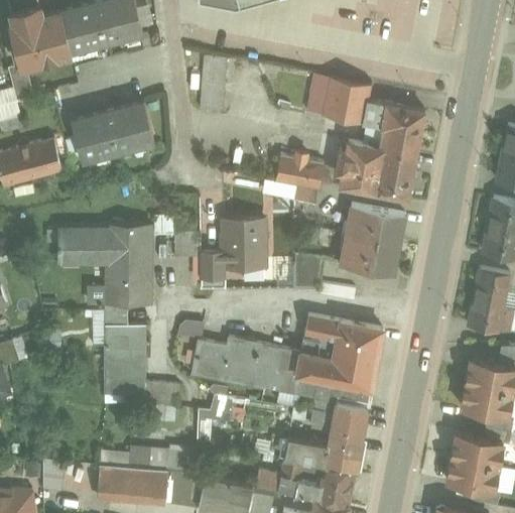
[(134,0),(104,0),(60,11),(71,49),(71,50),(143,31),(134,0)]
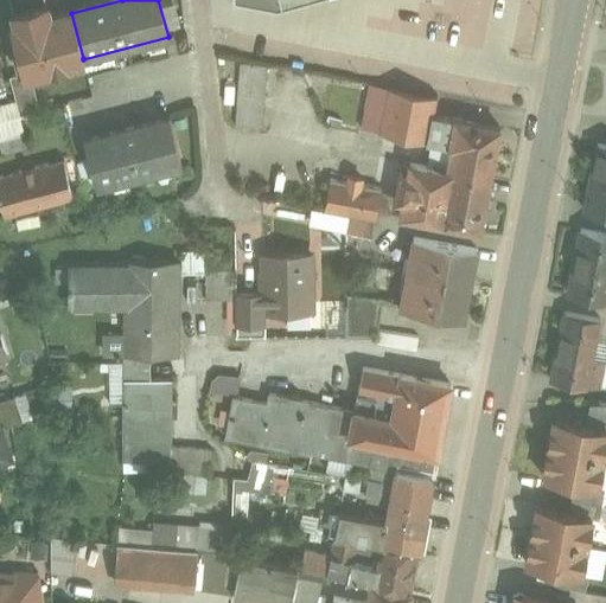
[(233,0),(234,5),(278,13),(323,0),(233,0)]
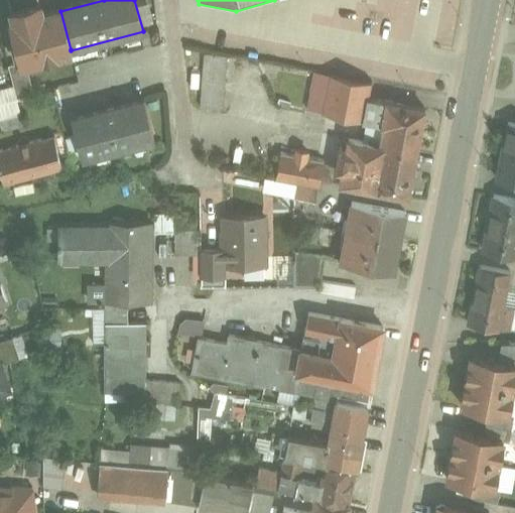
[(39,6),(11,13),(14,23),(42,16),(39,6)]
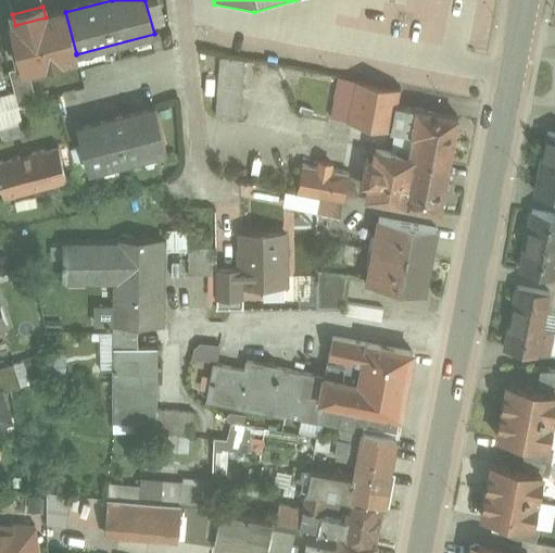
[(15,25),(11,26),(16,45),(20,44),(26,67),(27,72),(28,72),(53,65),(51,60),(76,53),(65,12),(46,17),(15,25)]
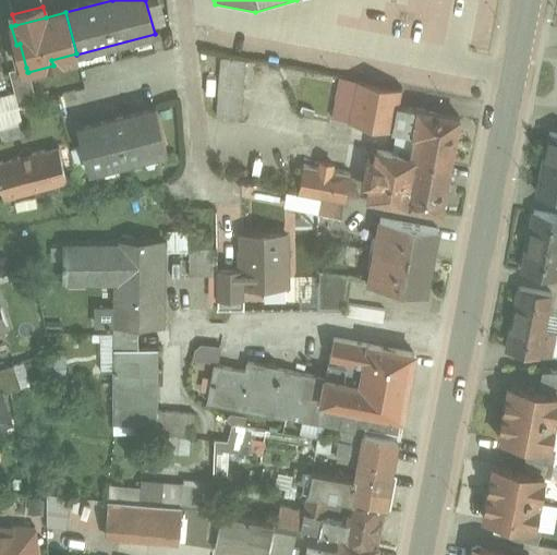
[(244,63),(221,61),(217,118),(240,120),(244,63)]
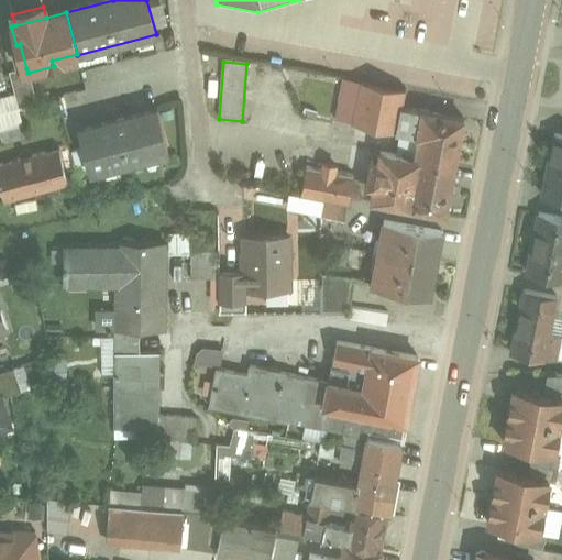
[(26,68),(9,73),(18,109),(36,105),(29,73),(28,73),(26,68)]
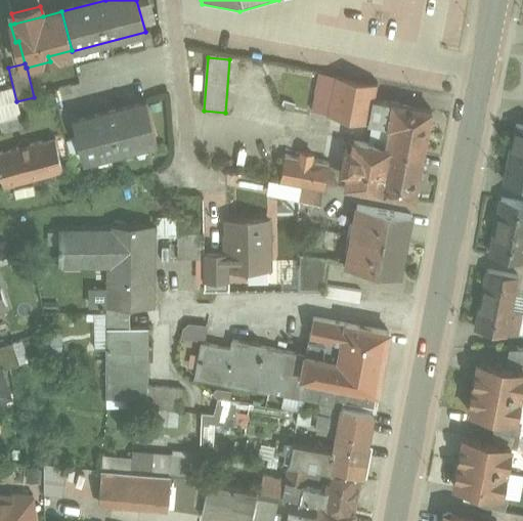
[(377,85),(337,78),(329,117),(353,122),(350,137),(366,140),(369,125),(388,128),(394,128),(398,106),(374,101),(377,85)]
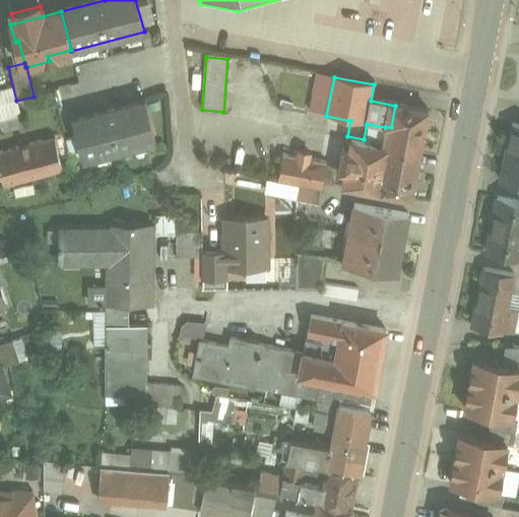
[(145,103),(72,121),(82,160),(155,142),(145,103)]
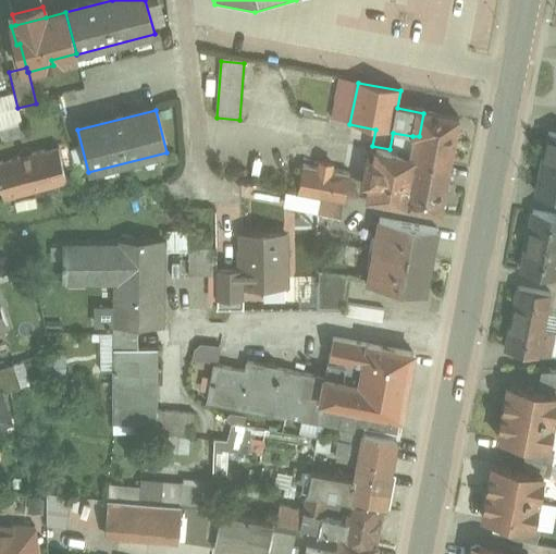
[(457,120),(423,113),(415,160),(448,168),(449,168),(458,120),(457,120)]
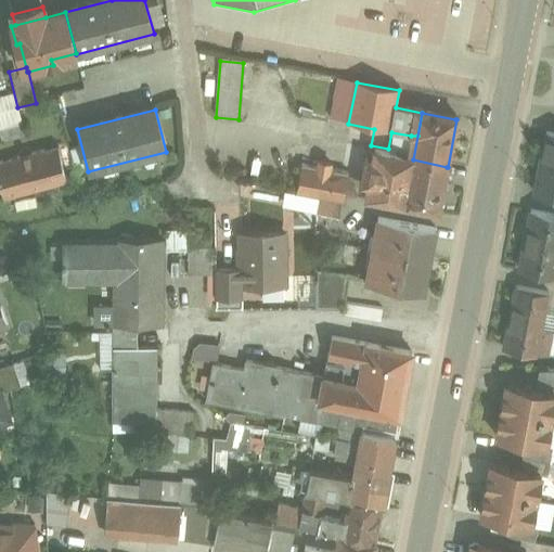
[(553,136),(548,135),(541,165),(553,167),(553,136)]
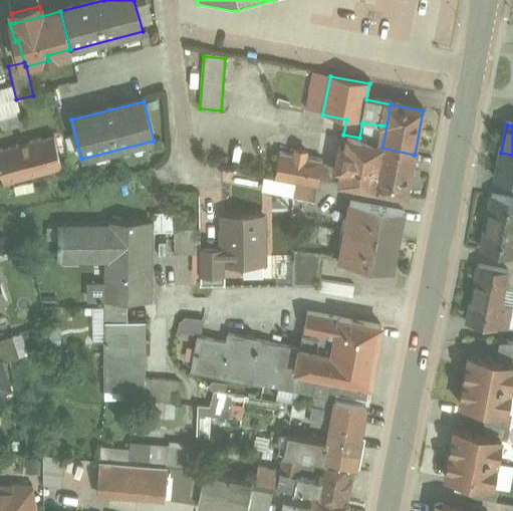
[(53,137),(0,151),(0,172),(3,185),(62,170),(53,137)]
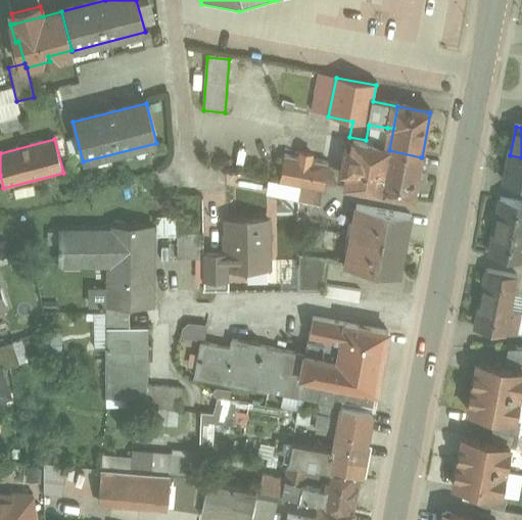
[(389,150),(353,143),(351,152),(345,151),(341,174),(346,175),(344,188),(380,195),(389,150)]
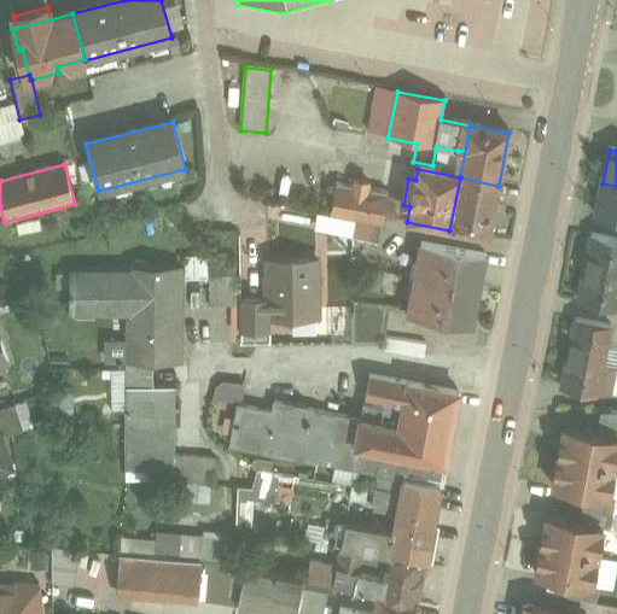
[(498,186),(460,177),(449,231),(488,238),(498,186)]
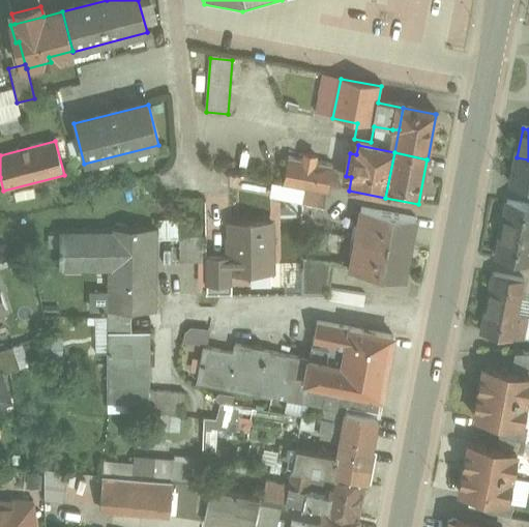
[(528,159),(517,157),(511,186),(528,189),(528,159)]
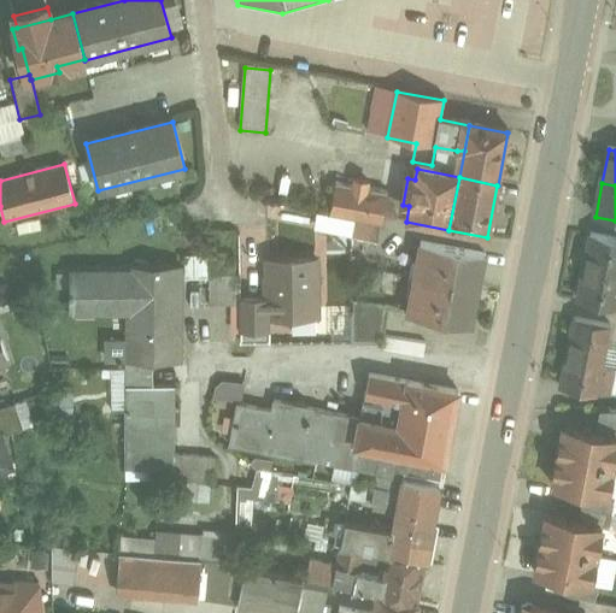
[(387,194),(335,184),(329,217),(356,222),(381,227),(387,194)]
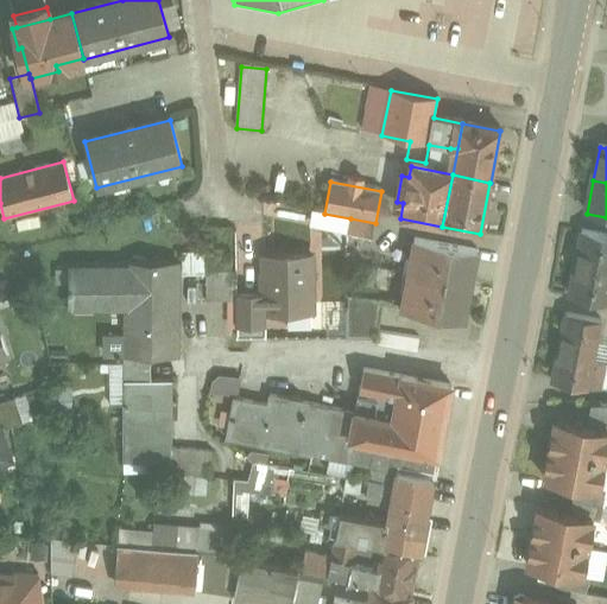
[(351,218),(324,214),(322,230),(347,235),(351,218)]
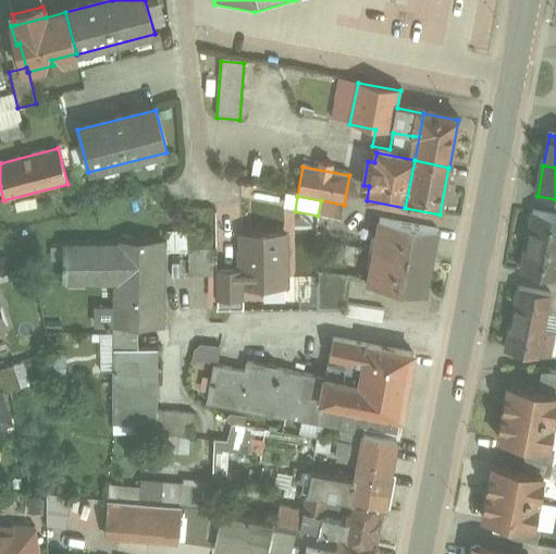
[(344,205),(321,200),(318,216),(341,220),(344,205)]
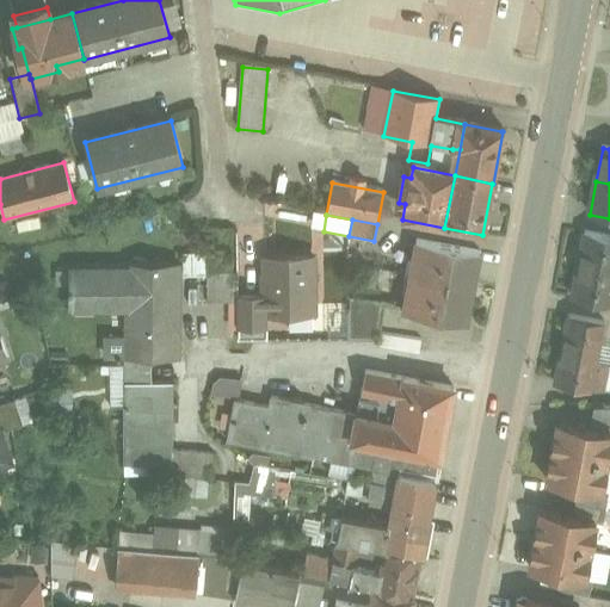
[(609,237),(585,233),(585,235),(579,265),(609,271),(609,237)]
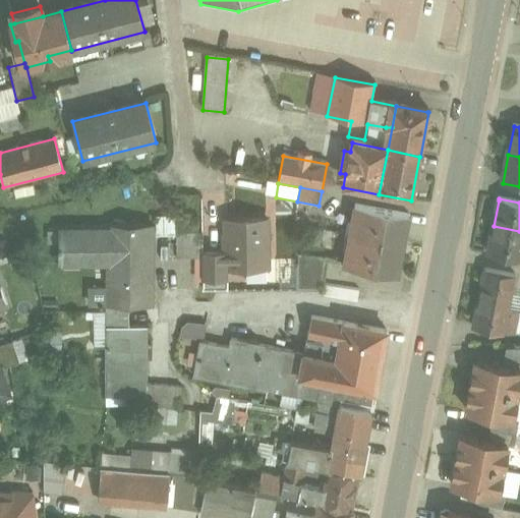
[(408,216),(355,207),(349,236),(402,246),(408,216)]
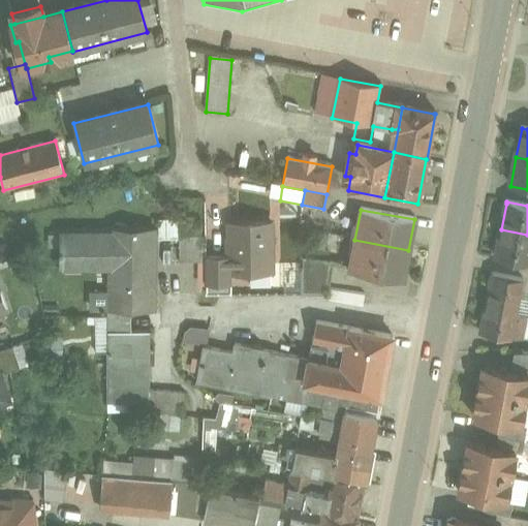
[(153,219),(152,239),(172,240),(173,220),(153,219)]
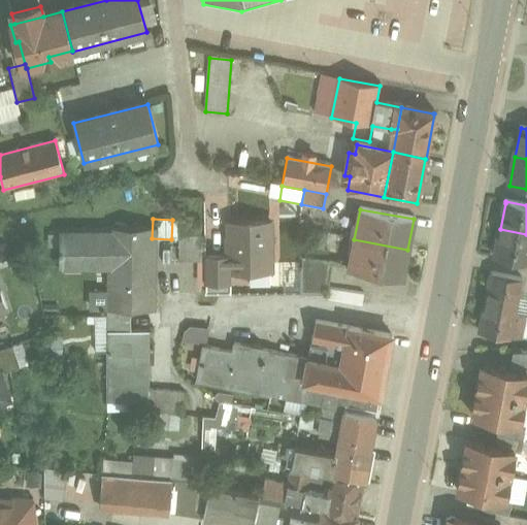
[(270,223),(229,224),(230,258),(230,273),(231,273),(250,273),(254,273),(254,270),(269,269),(270,272),(271,272),(270,223)]
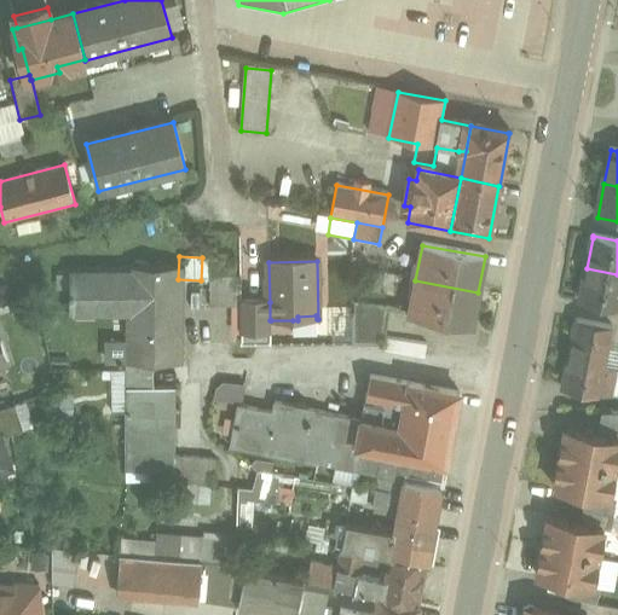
[(617,274),(587,268),(581,301),(581,302),(617,309),(617,274)]
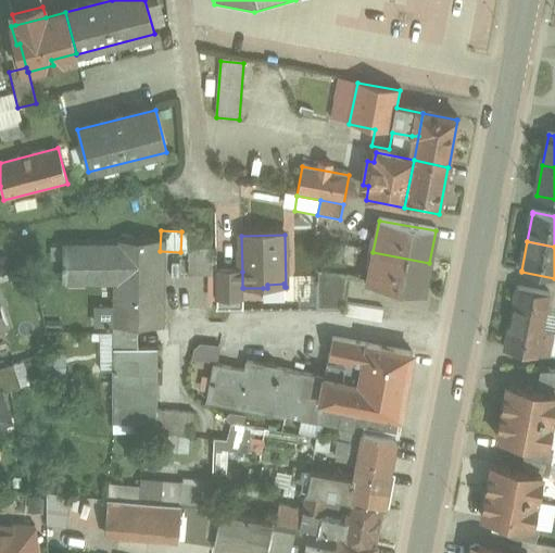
[(158,243),(118,243),(118,247),(65,247),(65,262),(63,262),(63,271),(64,271),(64,284),(66,284),(66,276),(118,276),(118,325),(113,325),(113,326),(162,326),(162,280),(155,280),(155,267),(158,267),(158,243)]
